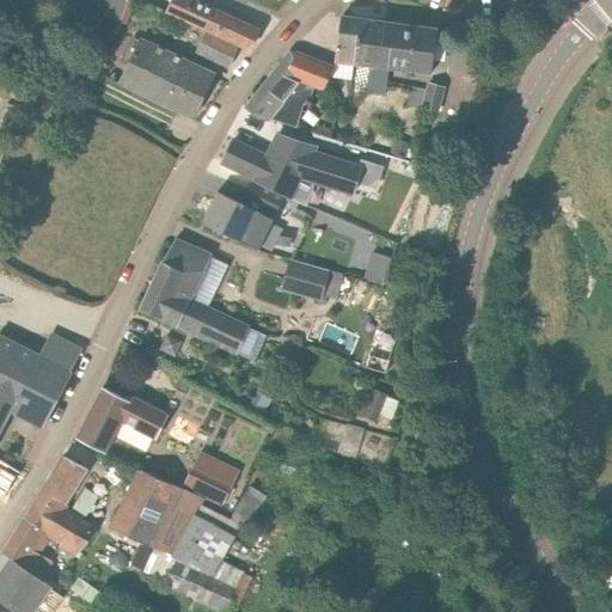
[(110,0),(104,16),(111,18),(126,24),(134,0),(110,0)]
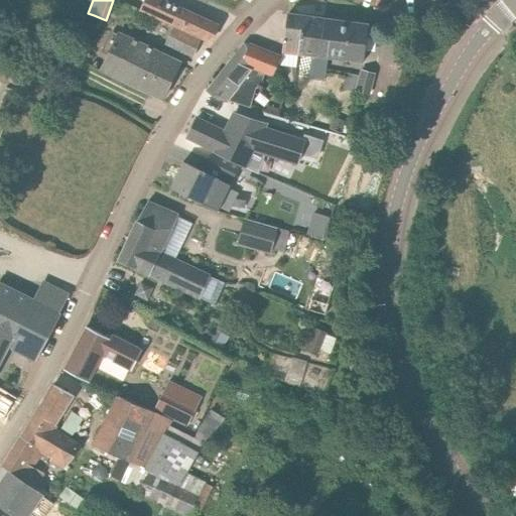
[(173,27),(201,39),(201,37),(210,41),(217,25),(159,0),(145,0),(140,11),(173,26),(173,27)]
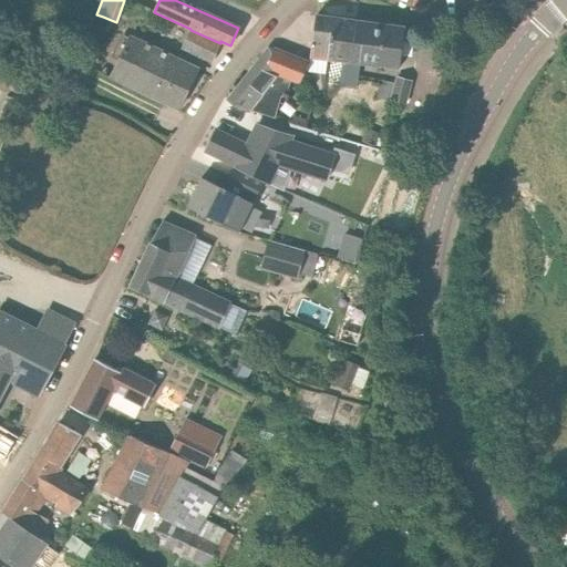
[(332,28),(328,59),(325,83),(338,85),(340,73),(354,75),(356,75),(358,63),(351,62),(357,22),(316,17),(315,24),(332,28)]
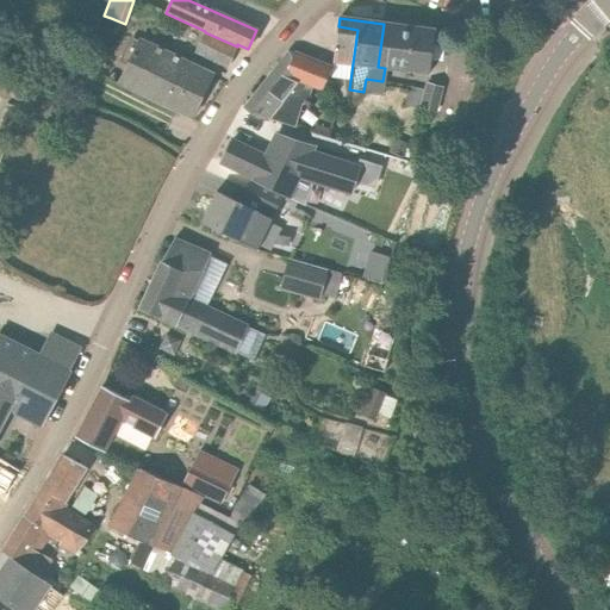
[(429,74),(435,31),(384,24),(378,67),(385,68),(429,74)]
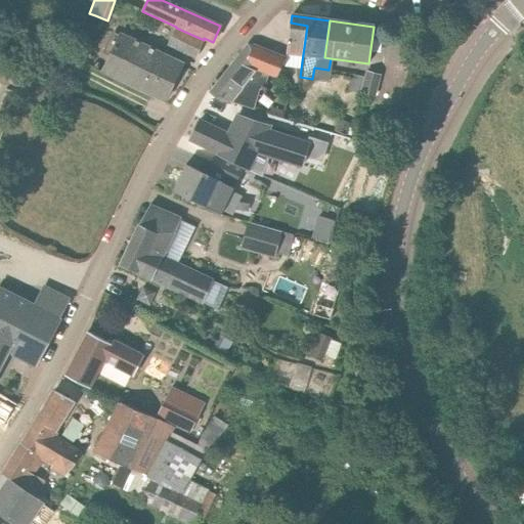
[(291,23),(287,52),(303,54),(307,26),(291,23)]
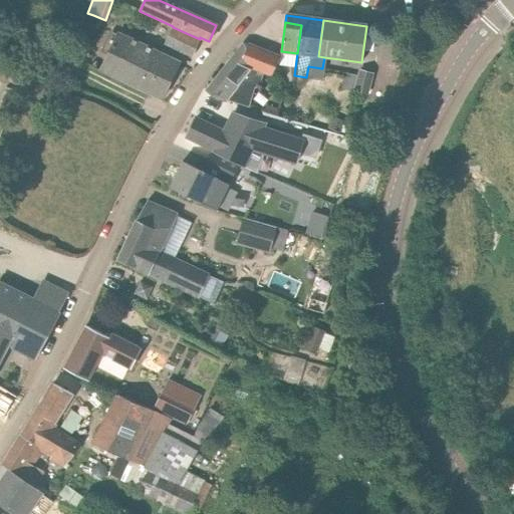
[(193,55),(200,39),(173,27),(166,43),(193,55)]
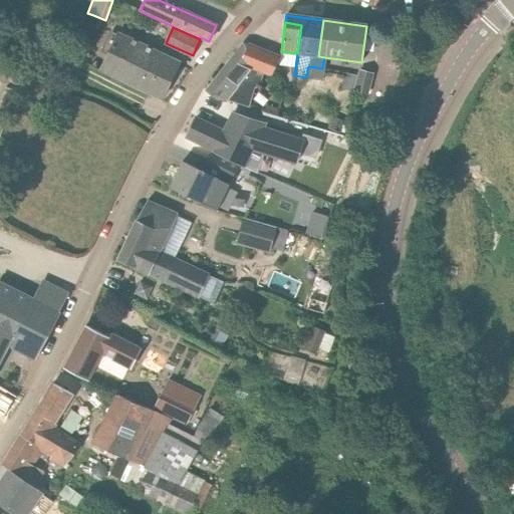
[(117,35),(99,72),(162,99),(179,63),(117,35)]
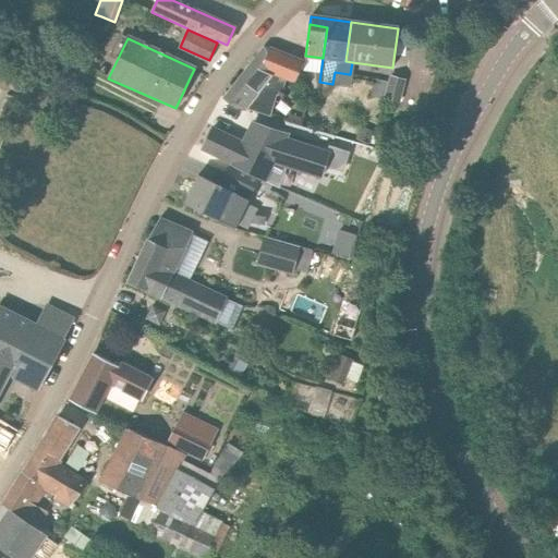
[(225,99),(239,110),(245,111),(247,109),(271,117),(277,96),(281,96),(287,81),(295,84),(296,79),(262,68),(273,50),(269,48),(268,49),(265,48),(225,99)]
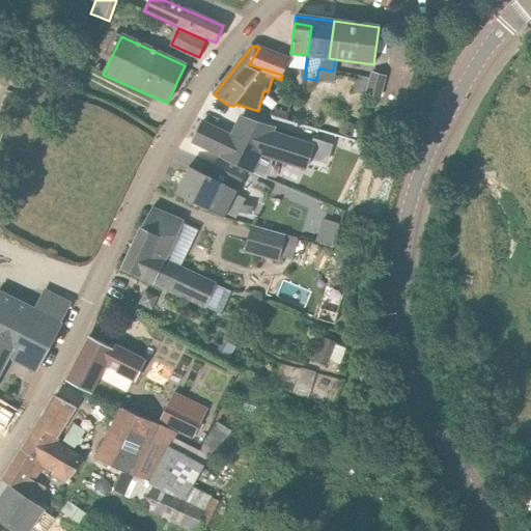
[(282,75),(288,59),(259,48),(249,64),(282,75)]
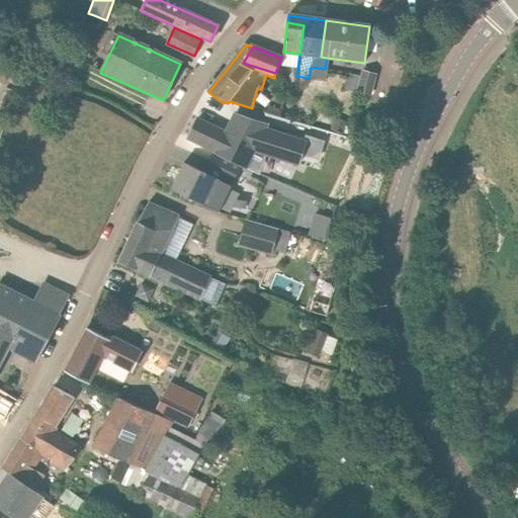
[(362,70),(357,92),(370,95),(375,73),(362,70)]
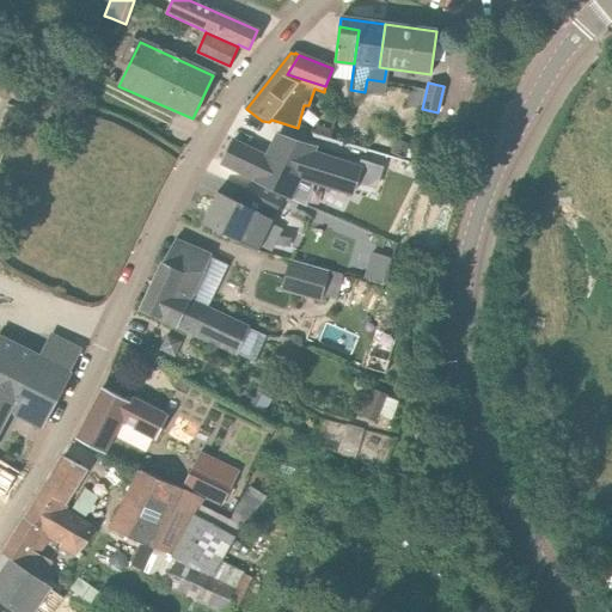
[(410,86),(405,105),(420,109),(424,90),(410,86)]
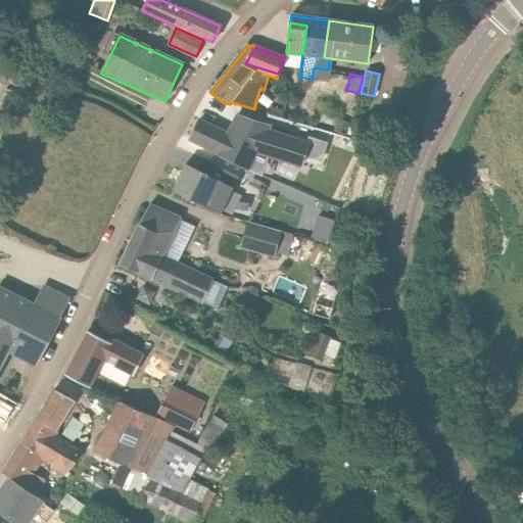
[(268,114),(269,114),(280,117),(282,110),(270,107),(268,114)]
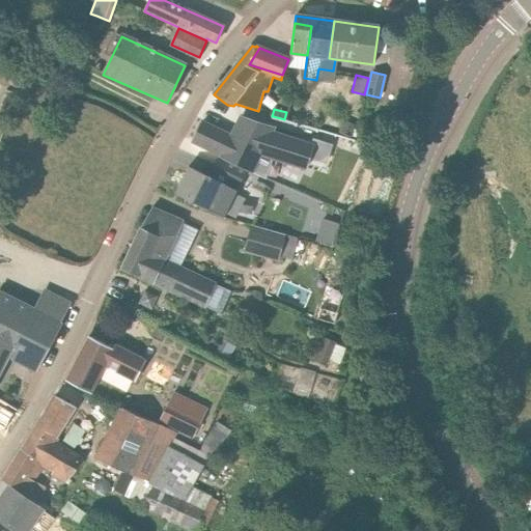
[(307,164),(313,142),(271,131),(274,126),(242,116),(231,136),(201,121),(193,140),(222,155),(222,157),(251,171),(260,152),(307,164)]
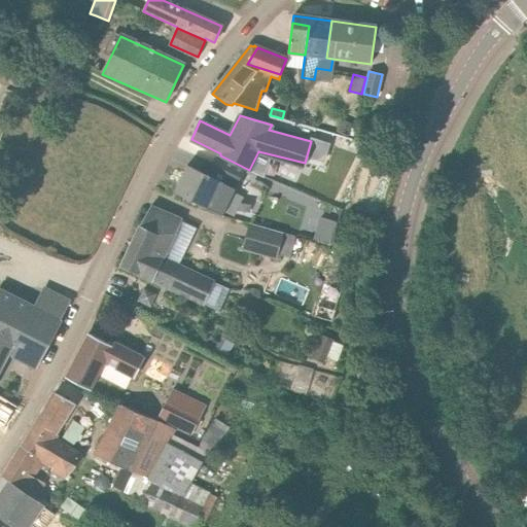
[(340,119),(336,132),(349,136),(353,124),(340,119)]
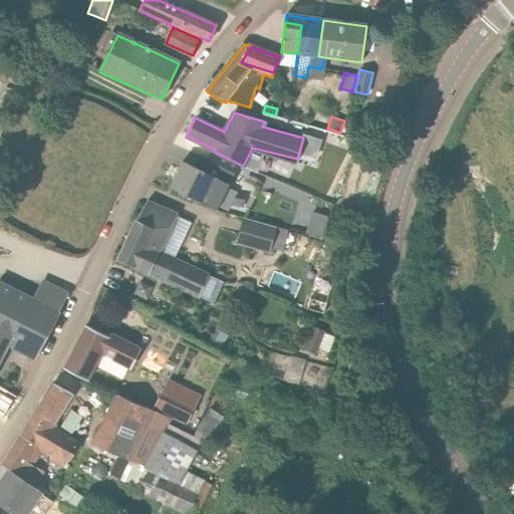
[(236,174),(207,160),(201,172),(183,162),(170,187),(218,210),(236,174)]
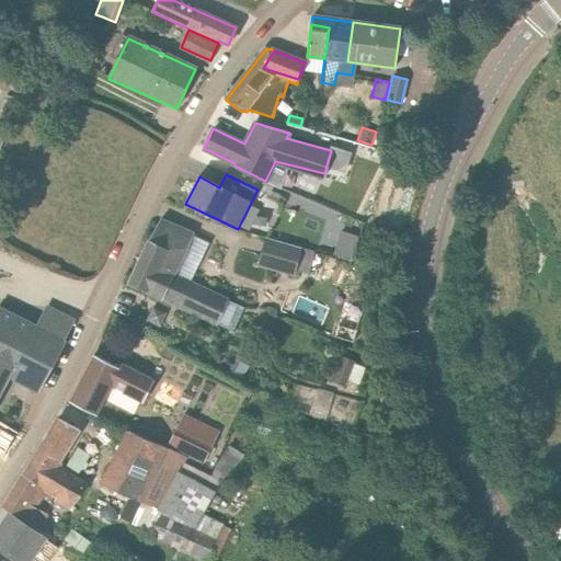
[(137,265),(171,281),(194,235),(160,219),(148,240),(137,265)]
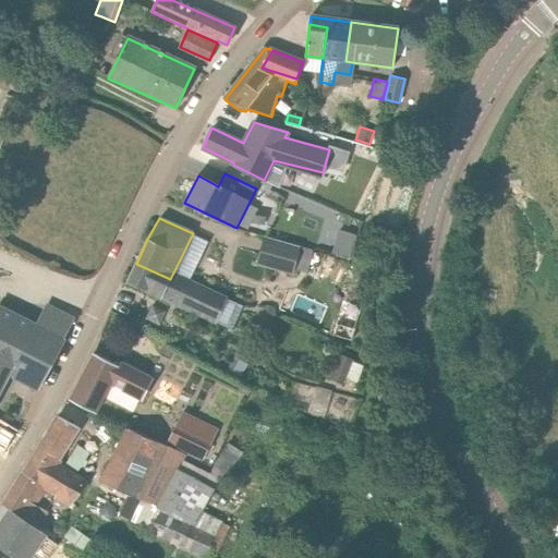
[(338,230),(331,254),(348,258),(355,235),(338,230)]
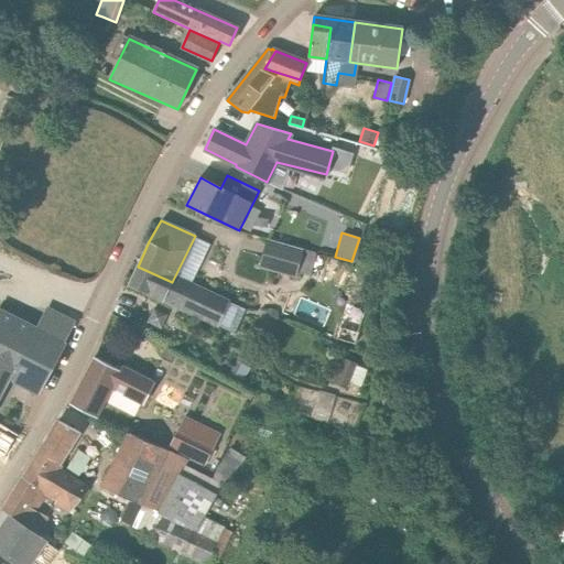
[(295,277),(303,250),(283,245),(266,240),(259,267),(295,277)]
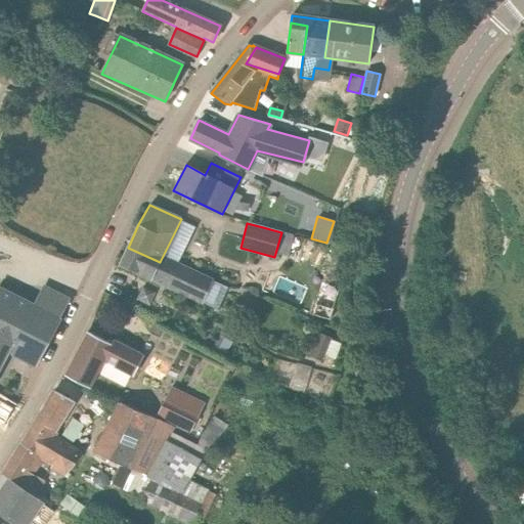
[(186,274),(160,262),(128,248),(120,264),(203,303),(213,280),(189,269),(186,274)]
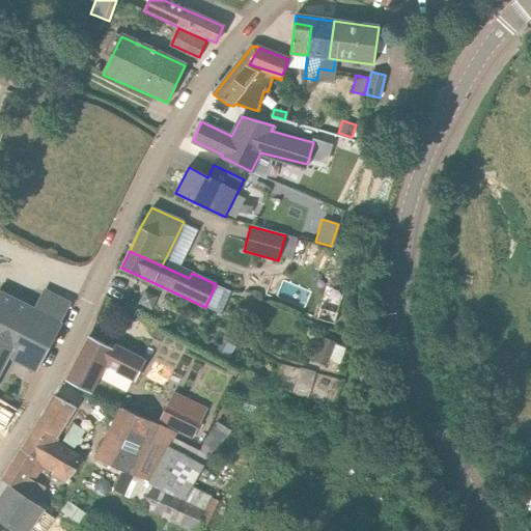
[(60,323),(71,304),(45,288),(33,308),(0,290),(0,335),(14,342),(6,356),(7,357),(37,370),(62,324),(60,323)]
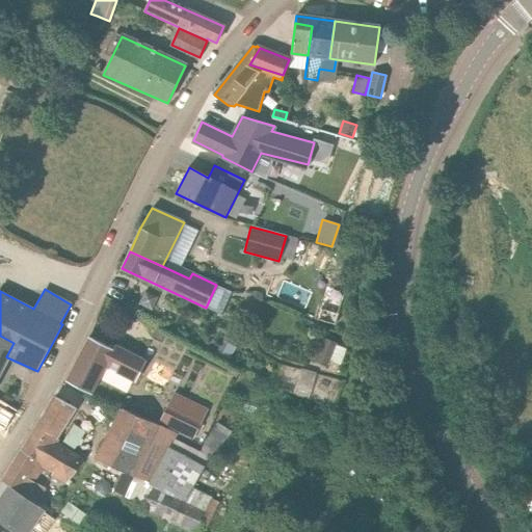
[(334,337),(327,334),(325,340),(322,339),(314,361),(325,366),(335,343),(331,342),(334,337)]
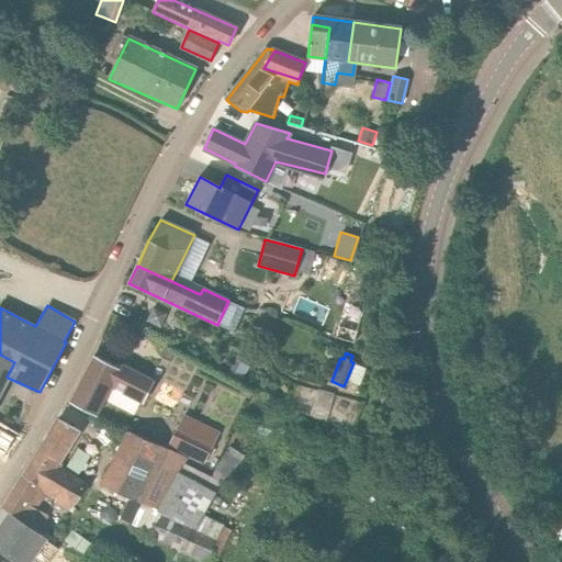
[(0,391),(8,378),(7,377),(14,362),(0,355),(0,391)]
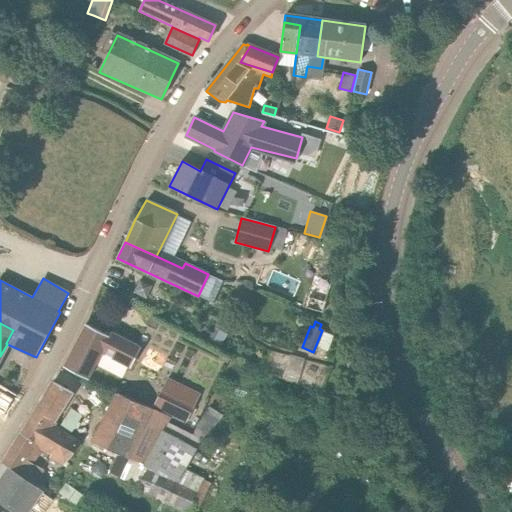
[(109,336),(103,333),(86,324),(64,367),(88,379),(101,353),(130,369),(141,348),(111,332),(109,336)]
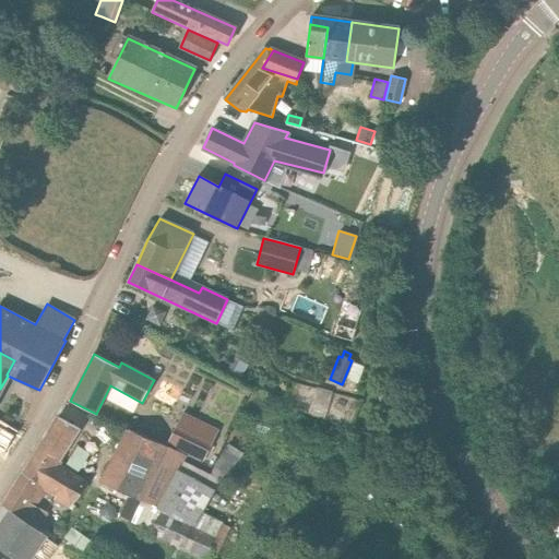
[(247,365),(230,357),(224,371),(239,379),(247,365)]
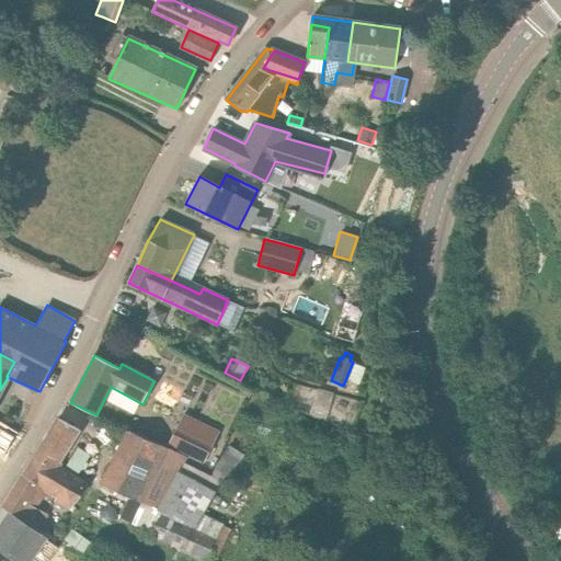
[(350,431),(356,415),(362,402),(293,384),(284,404),(344,428),(350,431)]
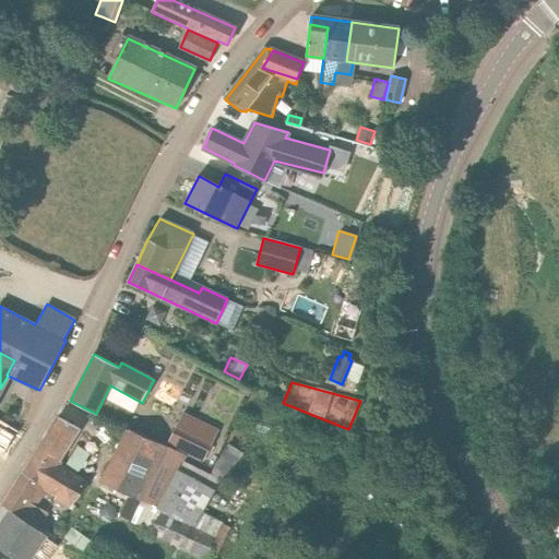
[(2,506),(3,506),(42,524),(48,513),(37,507),(46,492),(55,497),(54,500),(70,509),(87,482),(58,464),(80,429),(58,417),(23,473),(15,486),(14,486),(2,506)]
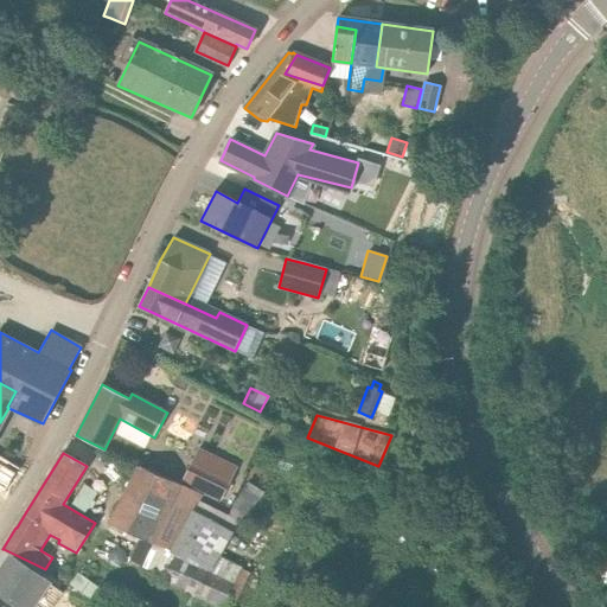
[(221,502),(230,481),(191,462),(181,481),(221,502)]
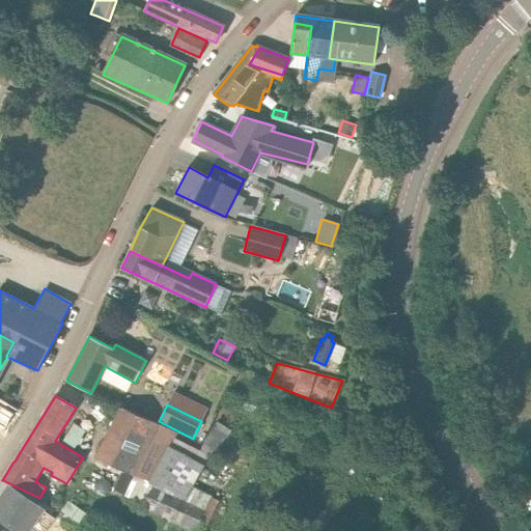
[(0,426),(4,429),(14,415),(0,406),(0,426)]
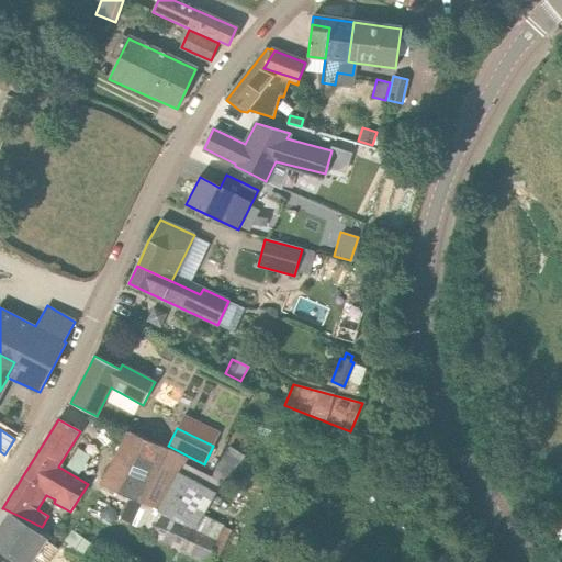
[(156,526),(163,512),(186,464),(188,459),(130,430),(102,485),(142,503),(135,517),(132,526),(152,535),(156,526)]
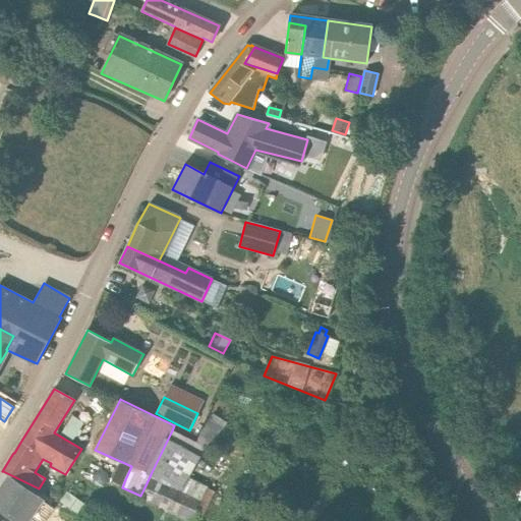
[(38,490),(39,488),(3,471),(0,476),(0,509),(17,520),(30,520),(47,497),(38,490)]
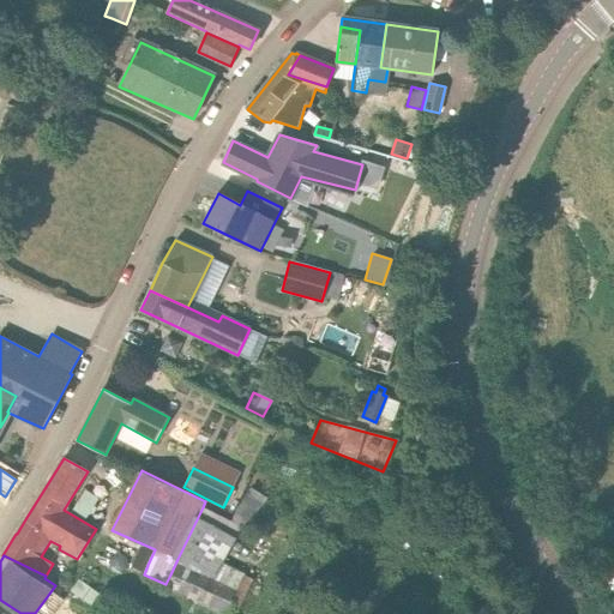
[(178,559),(170,575),(166,584),(163,589),(216,613),(226,613),(233,600),(245,575),(222,563),(216,575),(178,559)]
